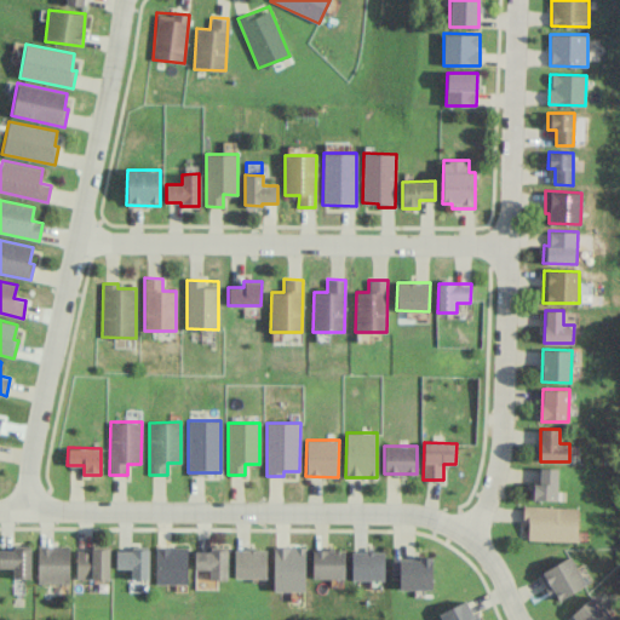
[(564,500),(564,492),(557,492),(557,468),(539,468),(539,483),(529,483),(529,500),(564,500)]
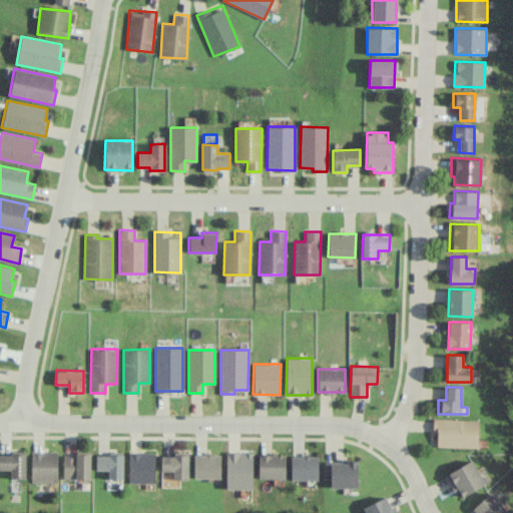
[(477,448),(478,420),(435,419),(434,446),(477,448)]
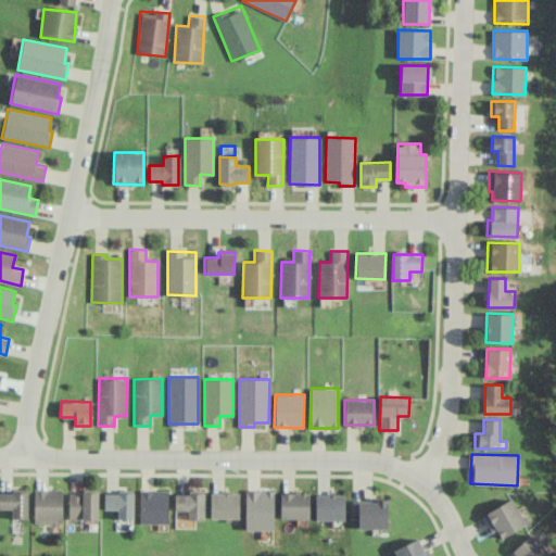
[(11,518),(27,518),(27,485),(12,487),(12,493),(0,492),(0,508),(11,508),(11,518)]
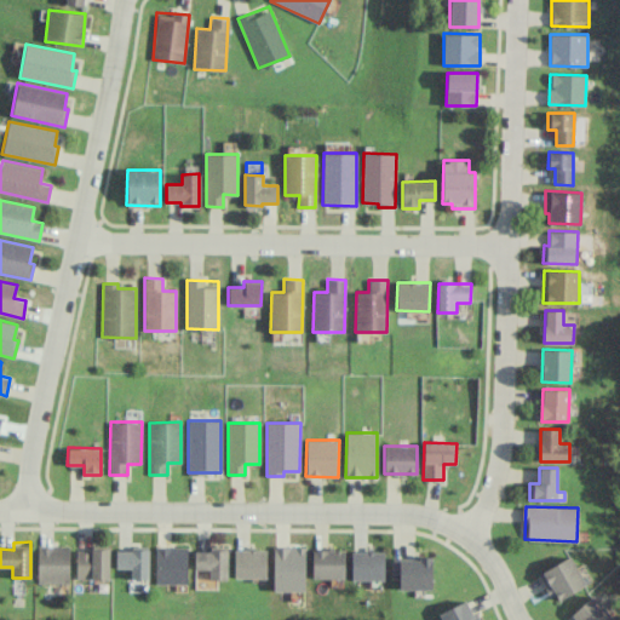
[(116,550),(116,568),(131,568),(131,578),(148,579),(149,544),(131,544),(131,550),(116,550)]
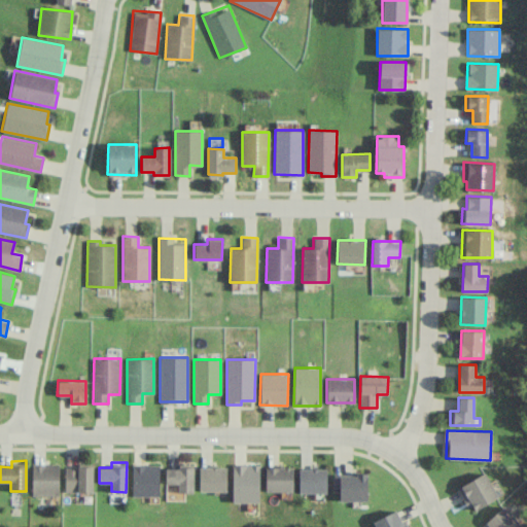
[(59,495),(59,464),(32,464),(31,495),(59,495)]
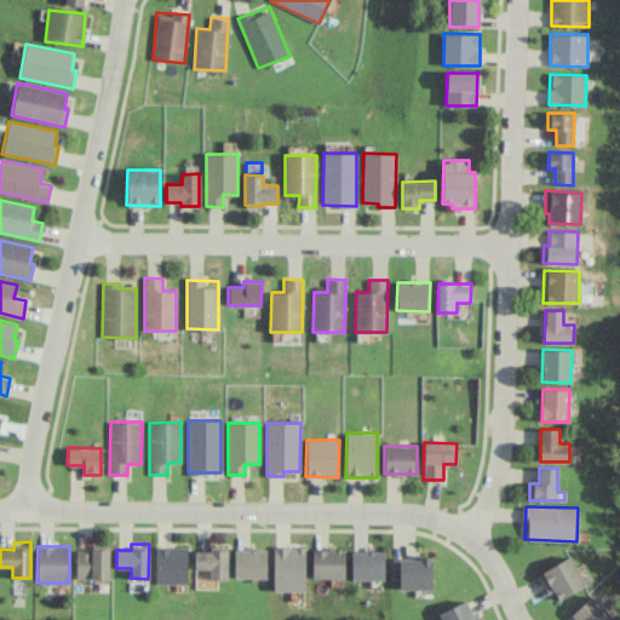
[(155,584),(187,584),(188,546),(155,546),(155,584)]
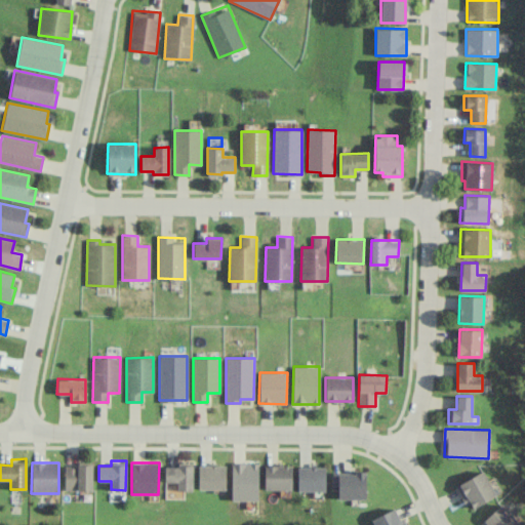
[(231,500),(257,500),(258,462),(232,462),(231,500)]
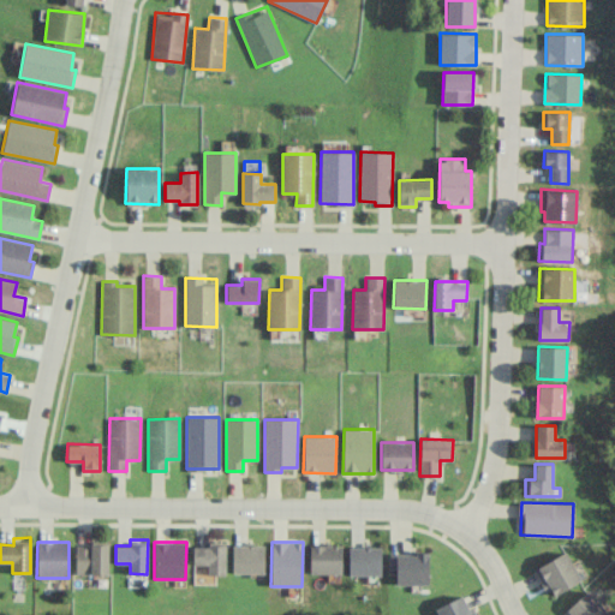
[(264,545),(232,544),(232,573),(263,574),(264,545)]
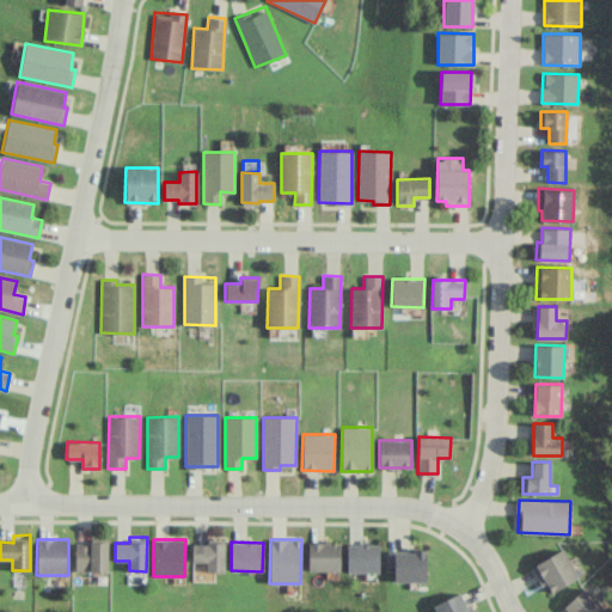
[(307,570),(340,571),(340,543),(308,542),(307,570)]
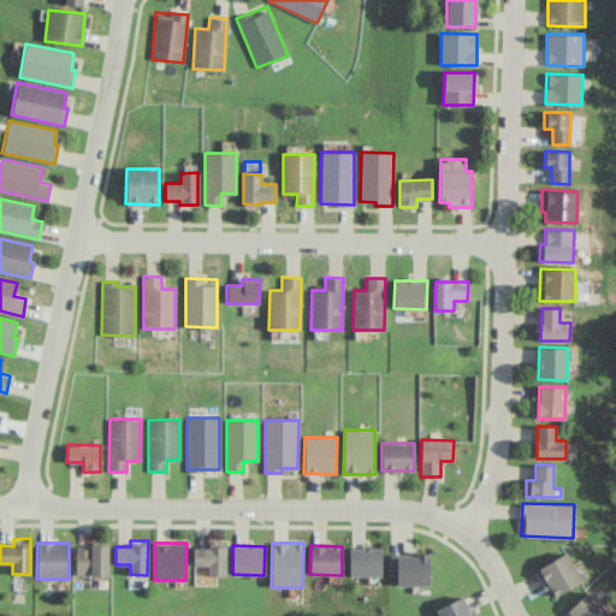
[(76,575),(107,575),(108,548),(76,546),(76,575)]
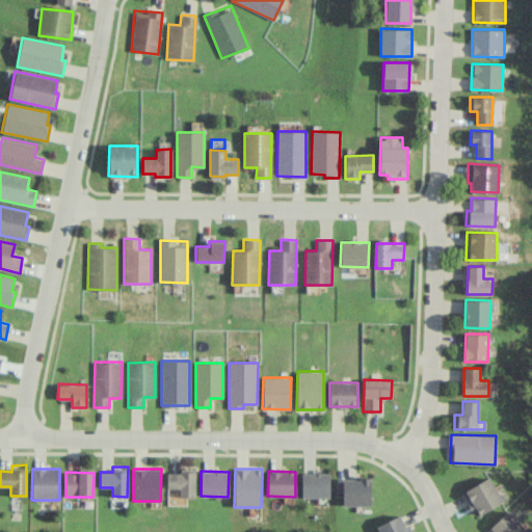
[(194,472),(166,473),(167,488),(180,488),(180,497),(195,497),(194,472)]
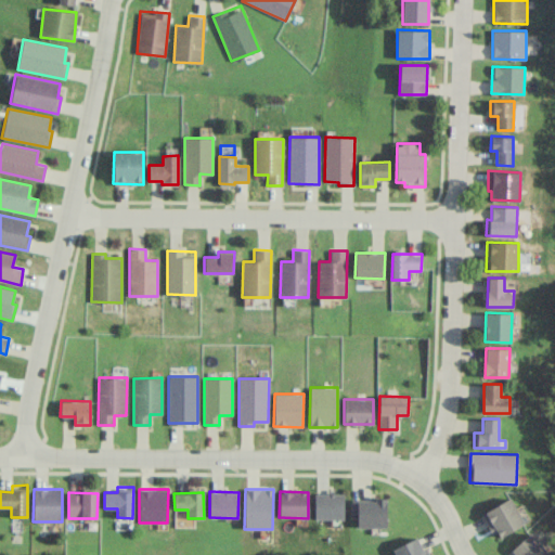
[(314,519),(344,519),(344,493),(314,493),(314,519)]
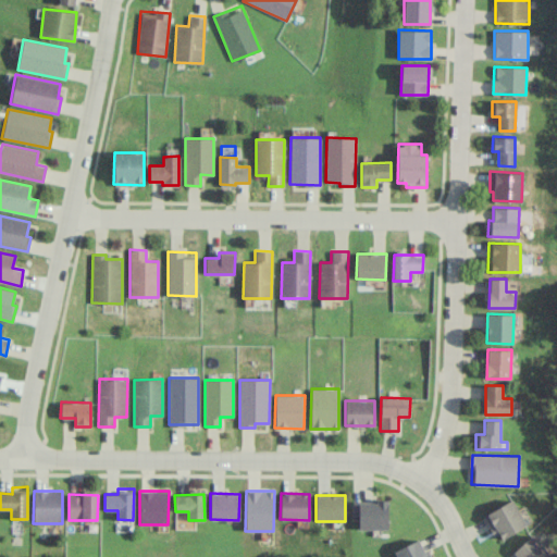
[(524,507),(517,509),(514,500),(484,512),(495,539),(532,523),(524,507)]
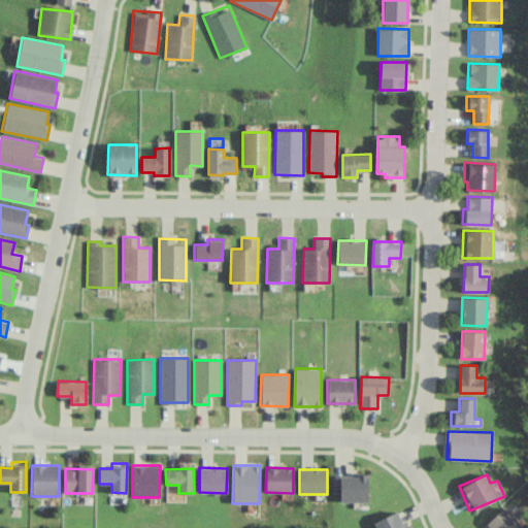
[(367,502),(368,475),(333,475),(333,493),(339,493),(339,501),(367,502)]
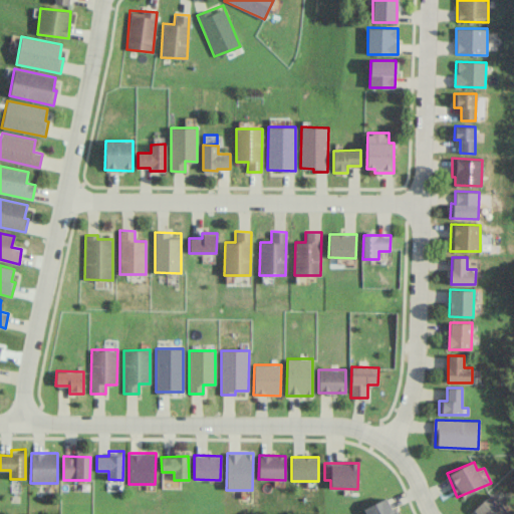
[(472,510),(476,513),(508,513),(509,513),(490,493),(472,510)]
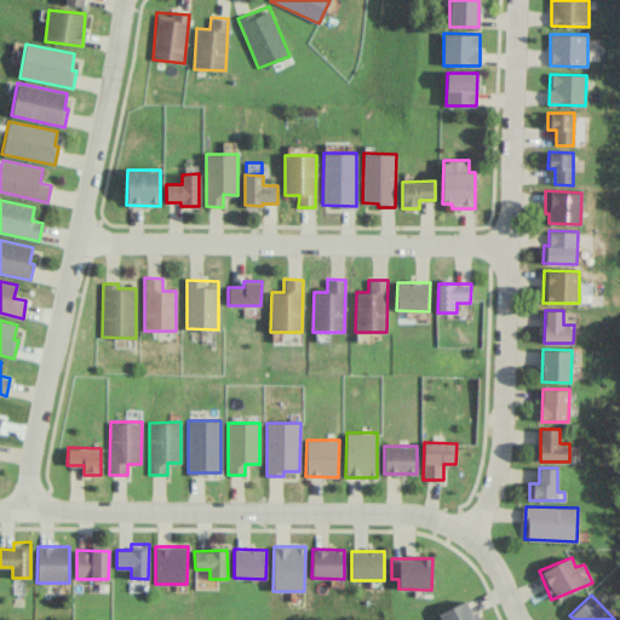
[(438,612),(441,619),(475,619),(468,600),(438,612)]
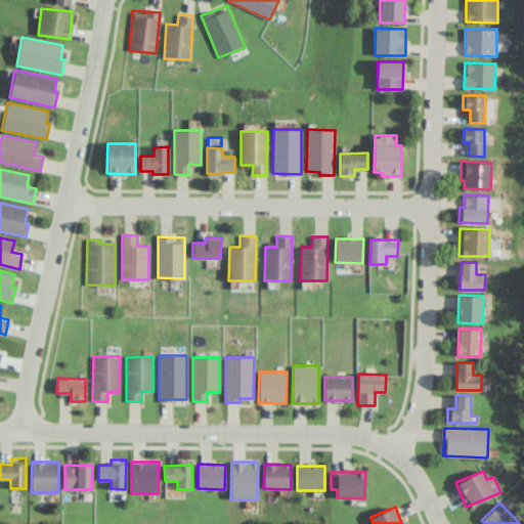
All buildings are outlined.
